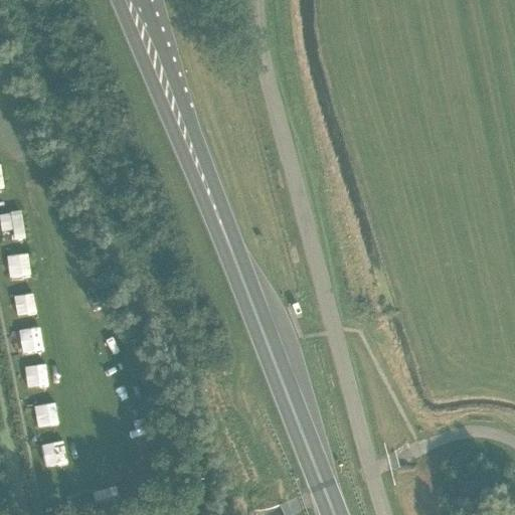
[(17,213),(0,215),(0,230),(2,242),(21,239),(17,213)]
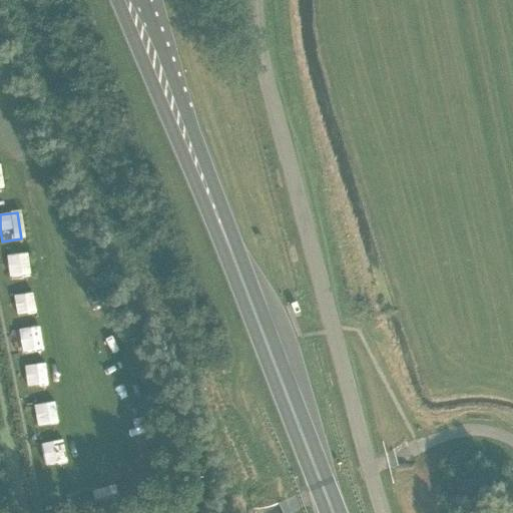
[(28,250),(8,251),(11,280),(31,278),(28,250)]
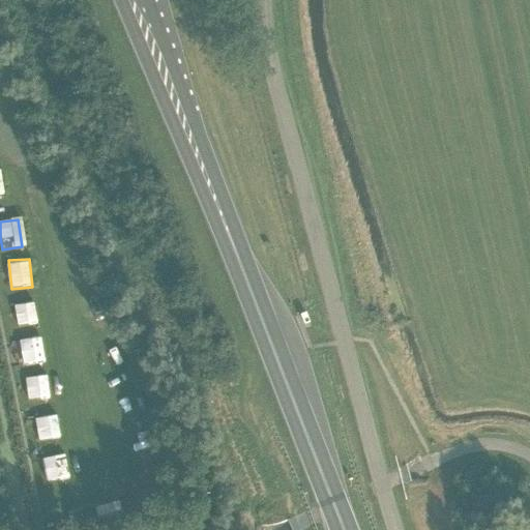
[(17,326),(37,323),(34,300),(13,302),(17,326)]
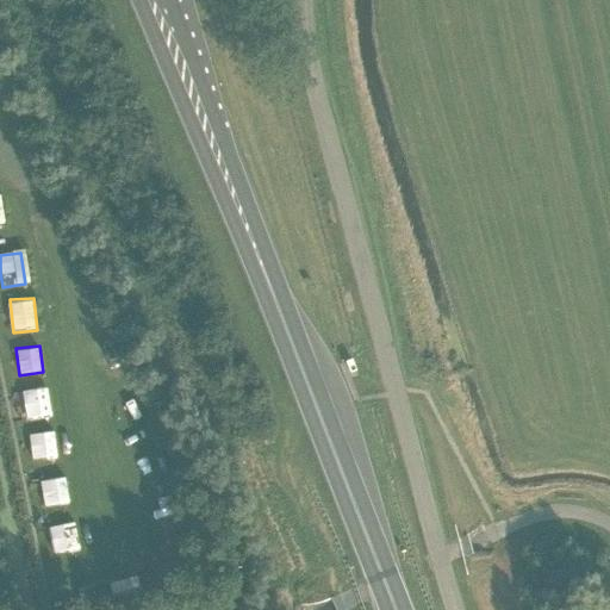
[(49,385),(25,386),(27,417),(51,416),(49,385)]
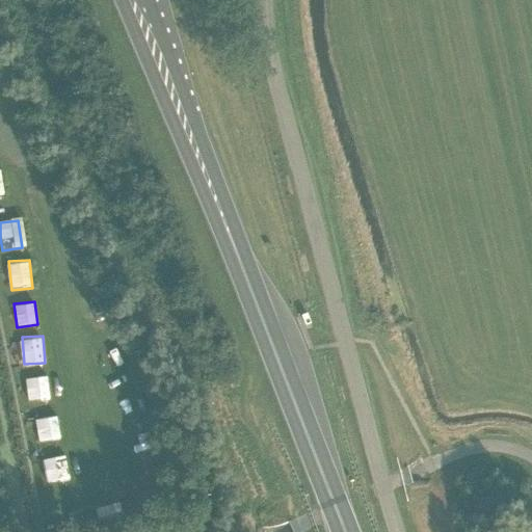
[(27,377),(33,401),(53,396),(47,372),(27,377)]
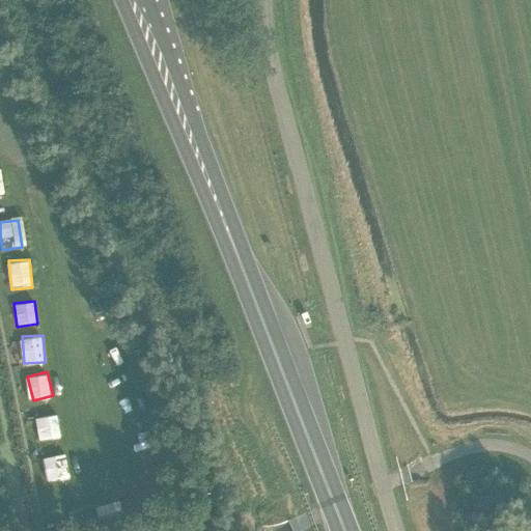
[(56,413),(36,416),(42,443),(61,440),(56,413)]
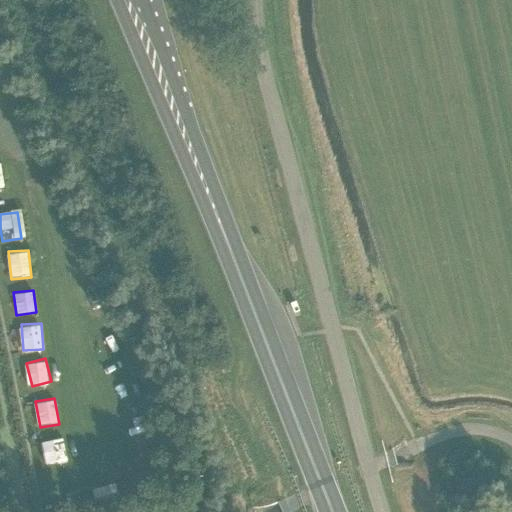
[(52,439),(56,459),(65,457),(61,437),(52,439)]
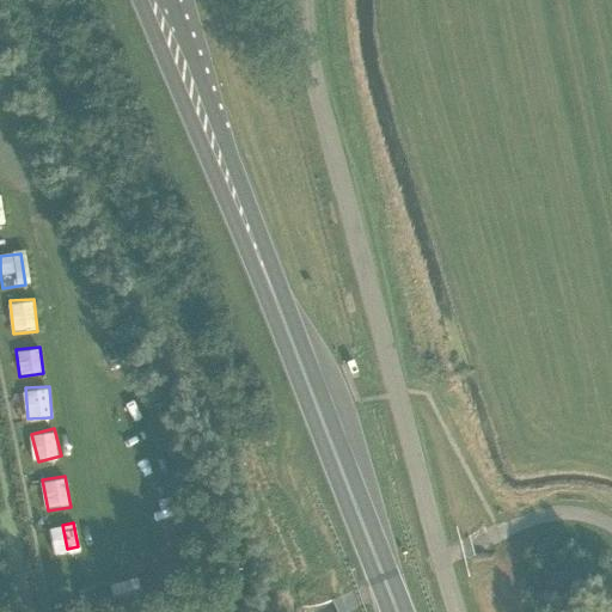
All buildings are outlined.
